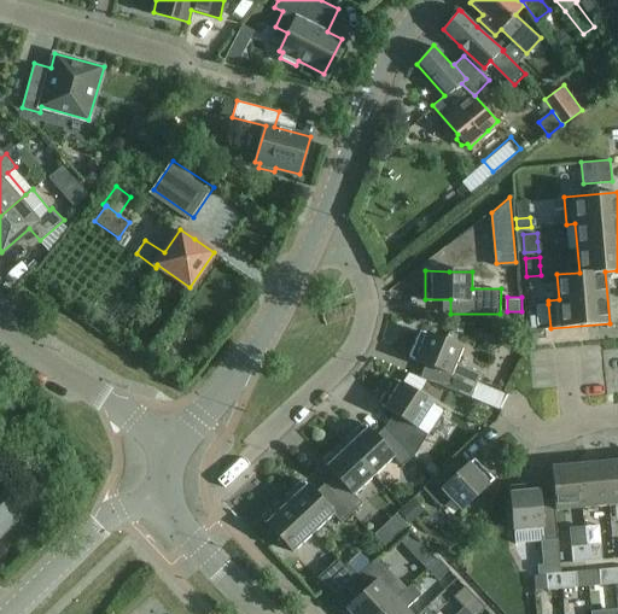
[(531,338),(546,337),(546,327),(531,328),(531,338)]
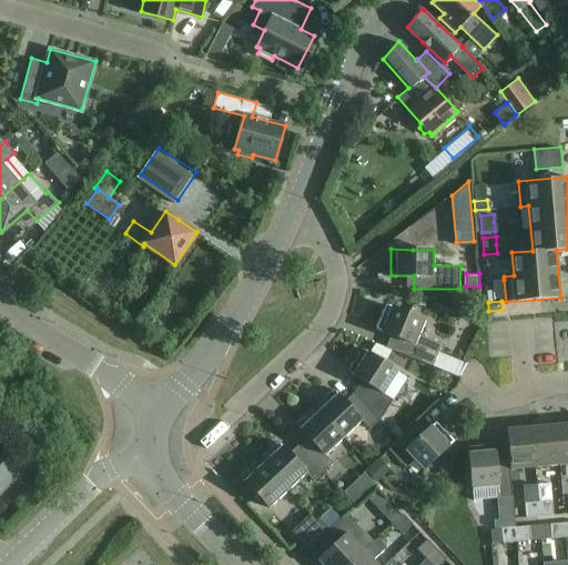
[(421,333),(425,320),(386,303),(376,328),(397,336),(393,349),(433,365),(443,342),(421,333)]
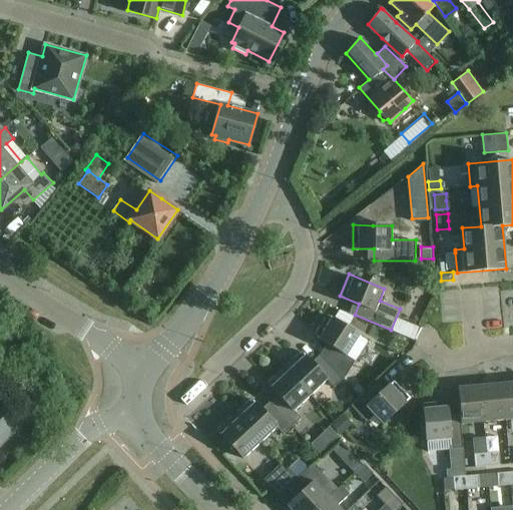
[(324,358),(343,378),(346,375),(356,360),(368,340),(360,335),(328,314),(315,334),(333,346),(324,358)]
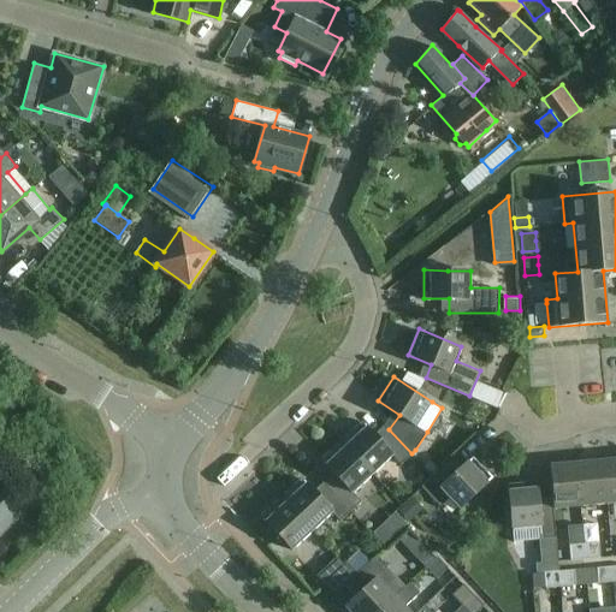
[(412,453),(389,429),(379,439),(362,421),(342,439),(373,473),(394,455),(402,463),(412,453)]
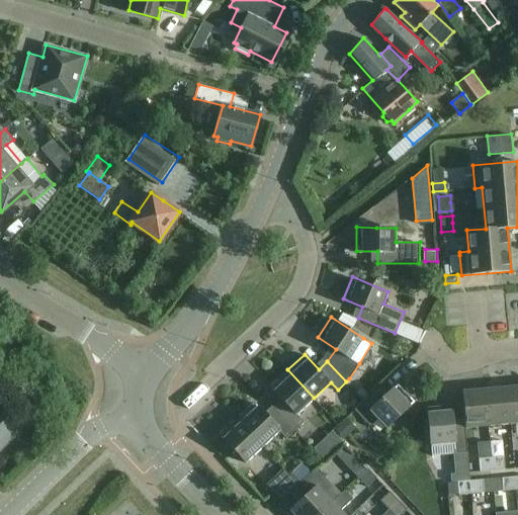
[(297,414),(314,398),(287,369),(270,385),(285,401),(276,409),(295,429),(305,421),(297,414)]
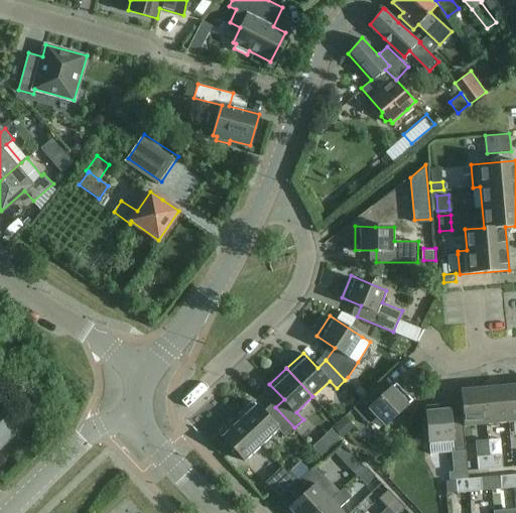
[(373,388),(359,402),(354,407),(369,423),(376,416),(385,426),(398,413),(413,399),(396,382),(381,397),(373,388)]
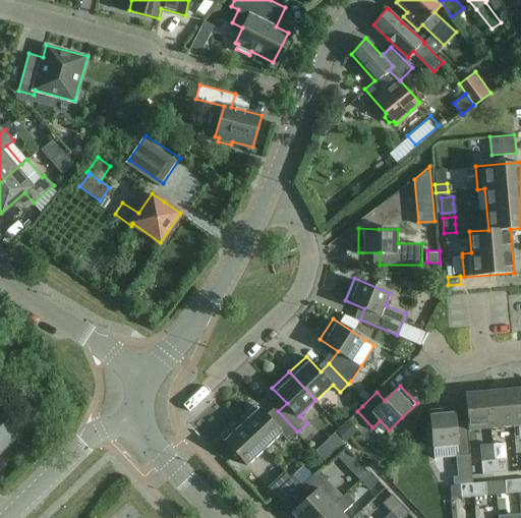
[(514,425),(520,424),(520,388),(511,389),(514,425)]
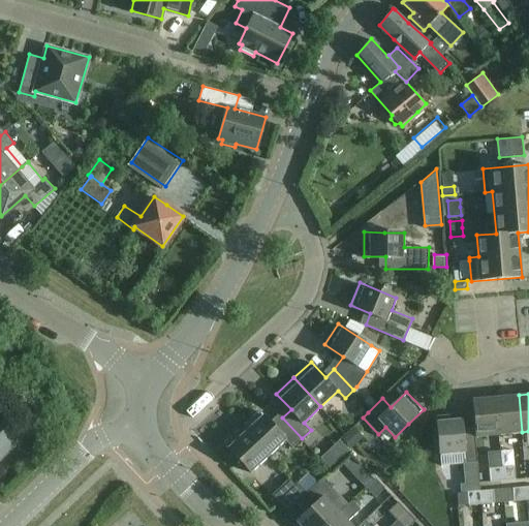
[(499,434),(522,432),(519,395),(496,397),(499,434)]
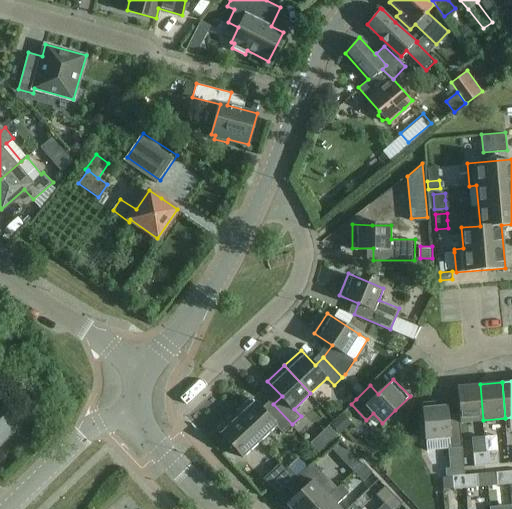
[(461,423),(483,420),(480,384),(457,386),(460,419),(460,422),(461,423)]
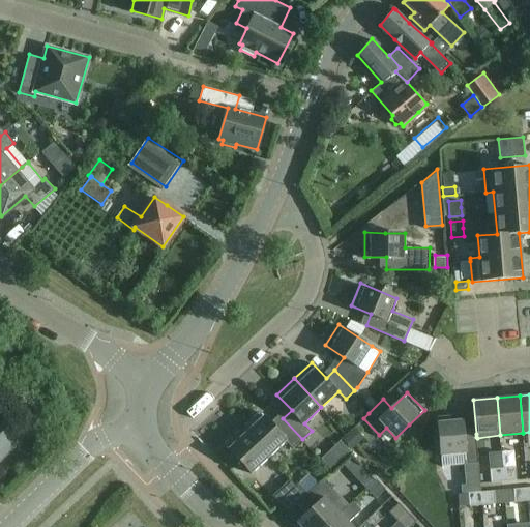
[(302,439),(283,418),(274,427),(260,411),(242,427),(269,456),(287,440),(293,447),(302,439)]
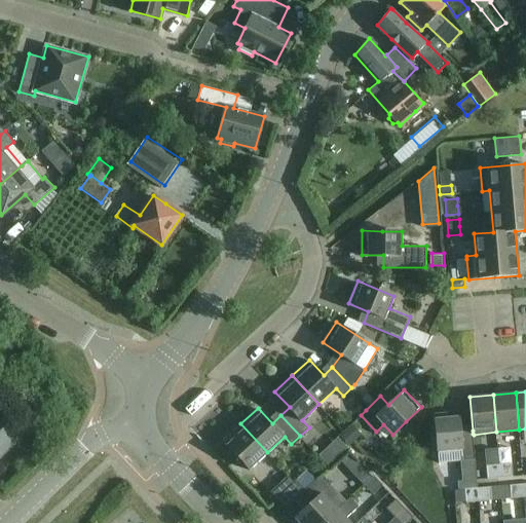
[(458,410),(434,412),(439,461),(476,458),(473,431),(460,433),(458,410)]
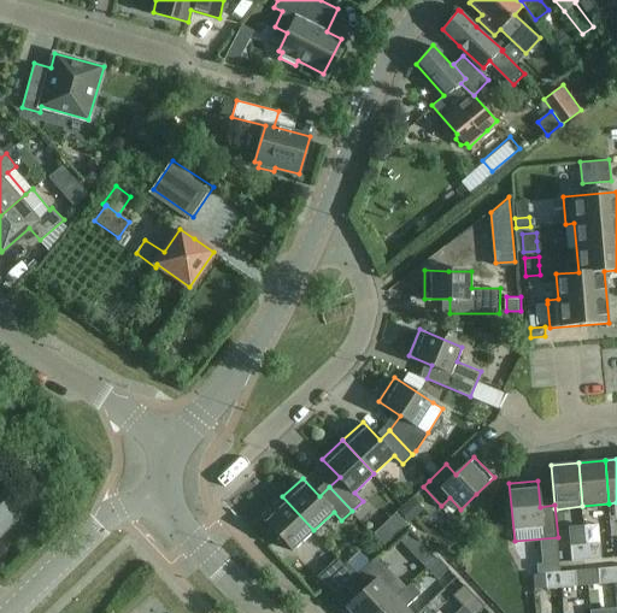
[(0,535),(24,514),(0,490),(0,535)]
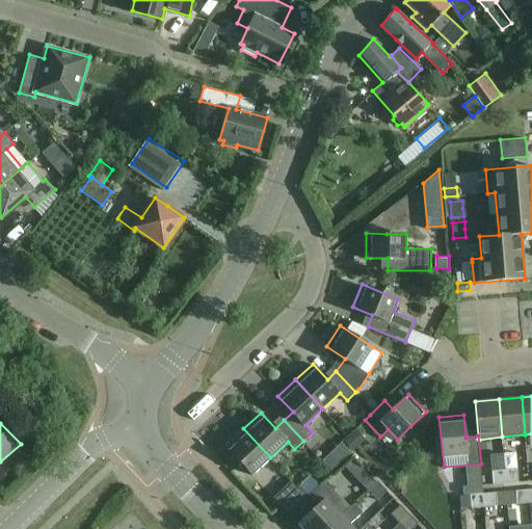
[(253,474),(270,457),(243,428),(225,445),(253,474)]
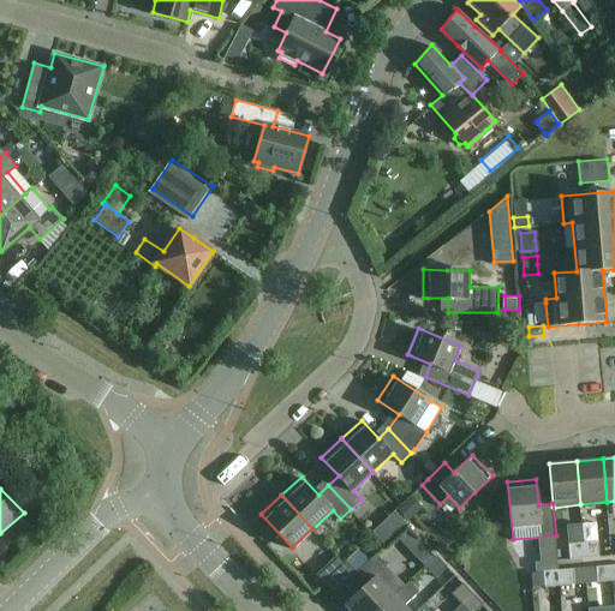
[(410,521),(424,507),(415,495),(399,509),(410,521)]
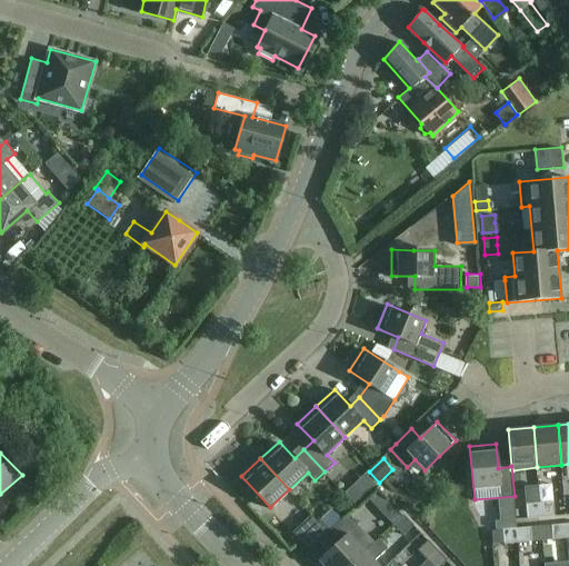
[(379,489),(370,498),(378,507),(388,498),(379,489)]
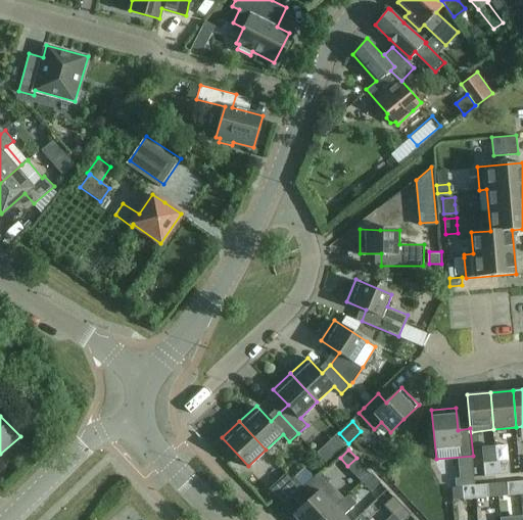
[(511,473),(509,460),(496,461),(497,474),(511,473)]
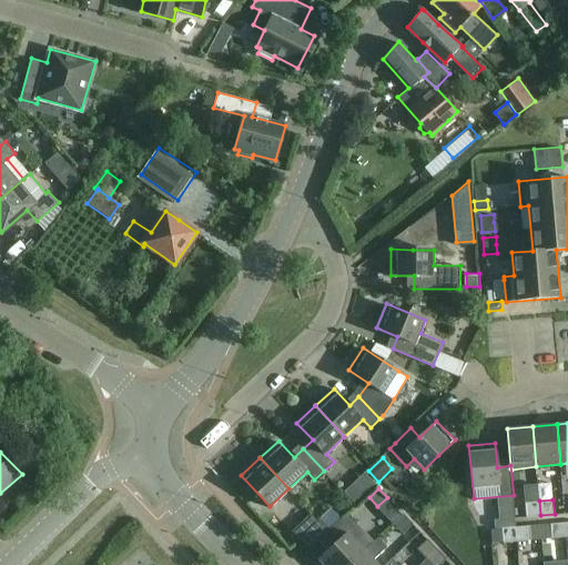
[(540,515),(539,501),(525,502),(526,516),(540,515)]
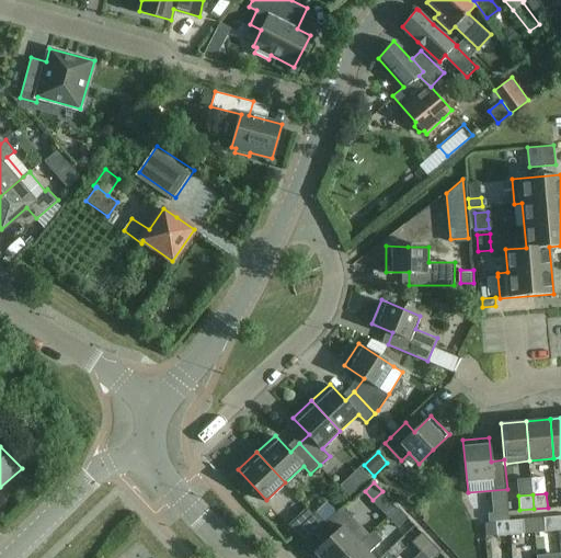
[(320,557),(343,557),(359,543),(344,525),(353,516),(343,505),(333,515),(315,532),(324,543),(315,551),(320,557)]
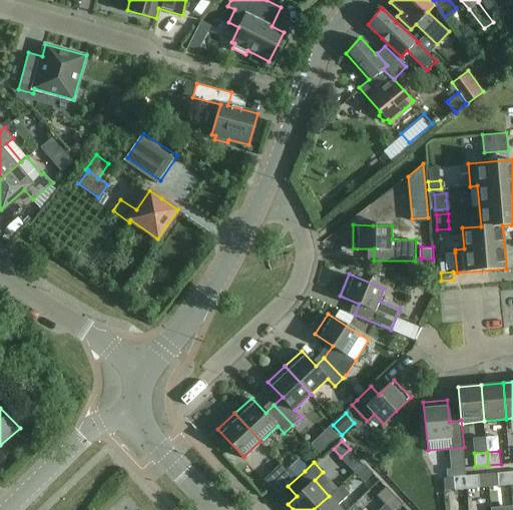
[(364,481),(373,472),(365,463),(355,471),(364,481)]
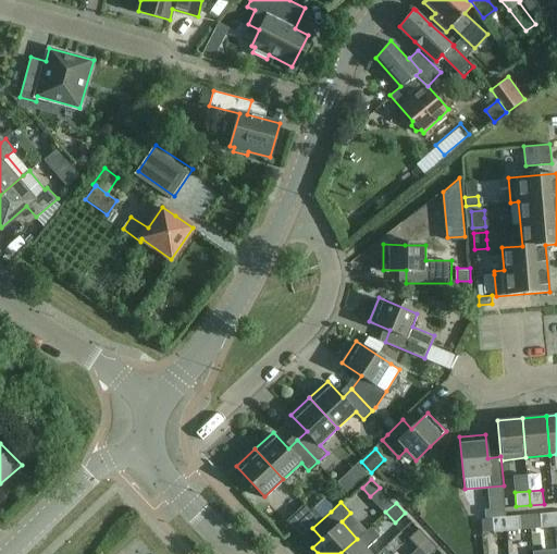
[(314,508),(295,527),(304,537),(323,518),(314,508)]
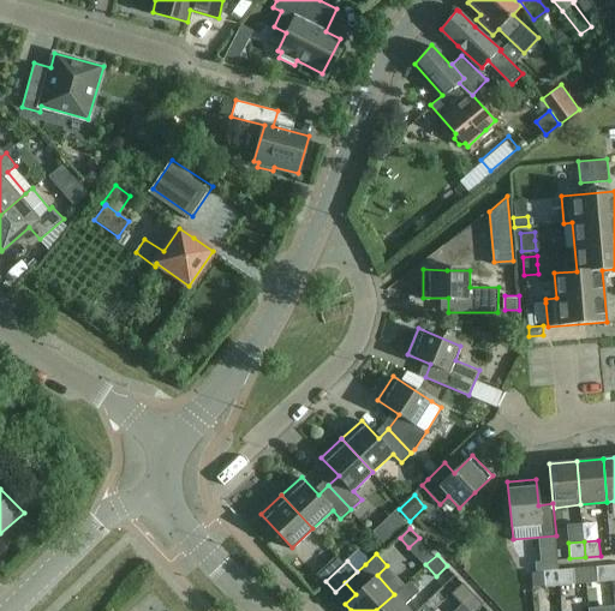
[(597,581),(613,580),(610,564),(596,565),(597,581)]
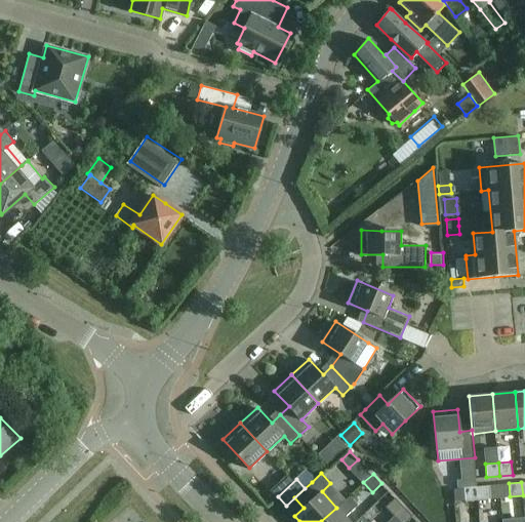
[(477,486),(478,499),(491,497),(490,485),(477,486)]
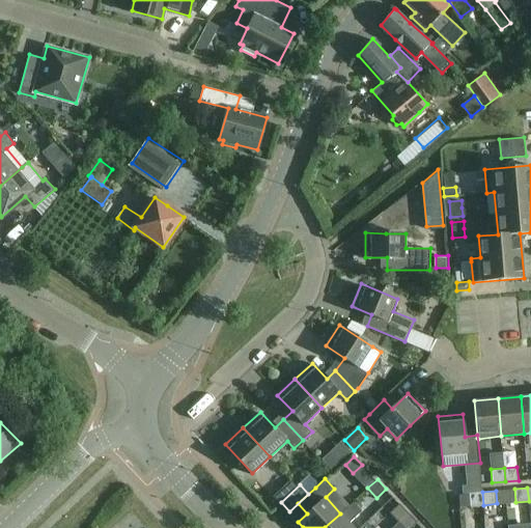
[(470,506),(483,505),(482,492),(469,493),(470,506)]
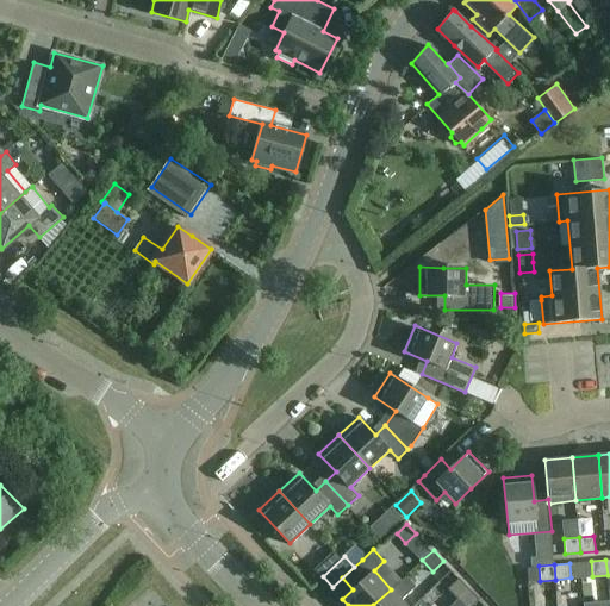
[(406,605),(400,599),(416,586),(406,575),(391,589),(373,605),(406,605)]
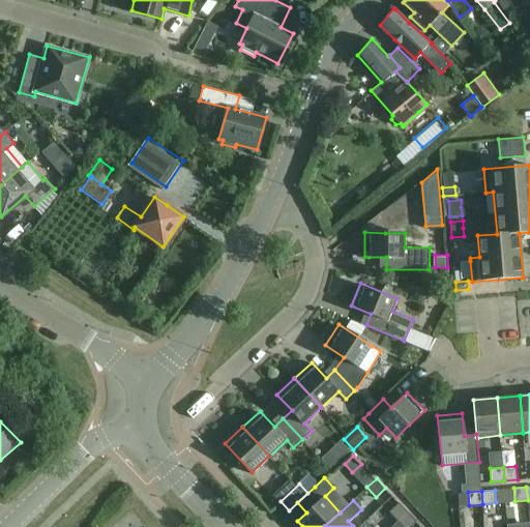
[(398,520),(408,511),(399,502),(389,510),(398,520)]
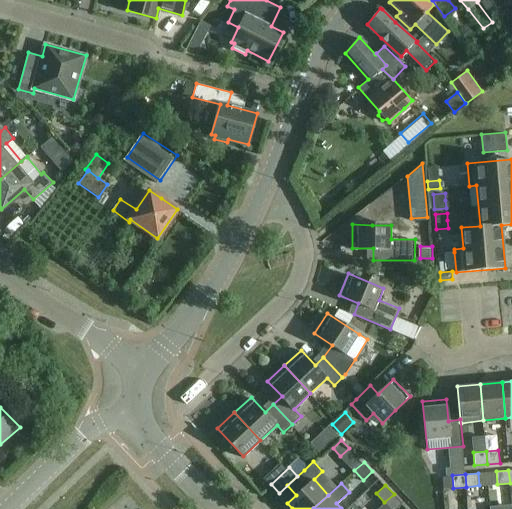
[(394,494),(384,502),(390,508),(396,508),(402,503),(394,494)]
